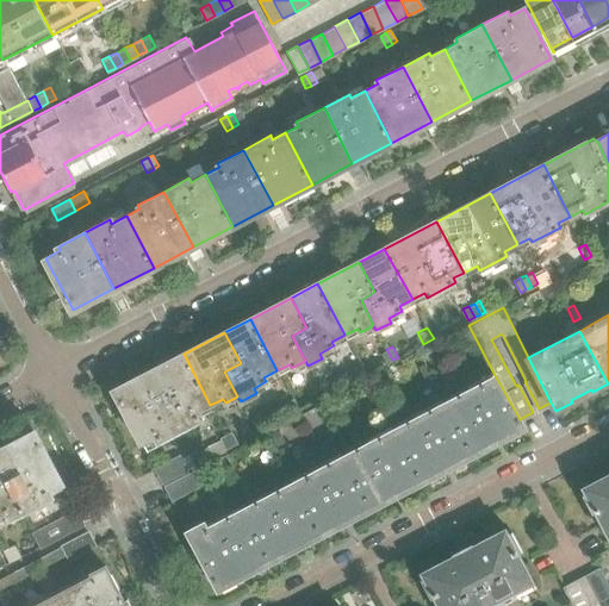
[(386,349),(381,351),(387,363),(392,360),(386,349)]
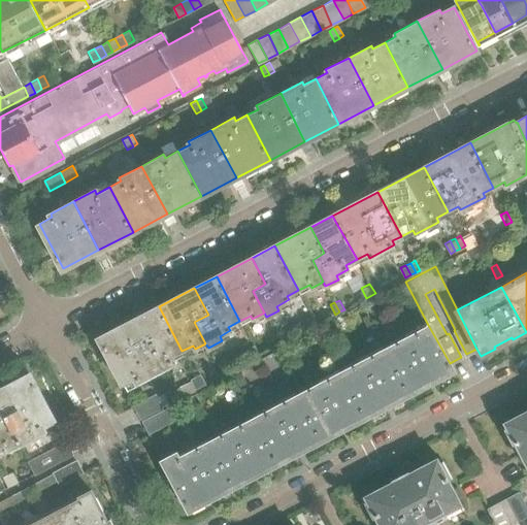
[(182,351),(159,306),(123,326),(134,349),(147,341),(160,367),(172,361),(170,357),(182,351)]
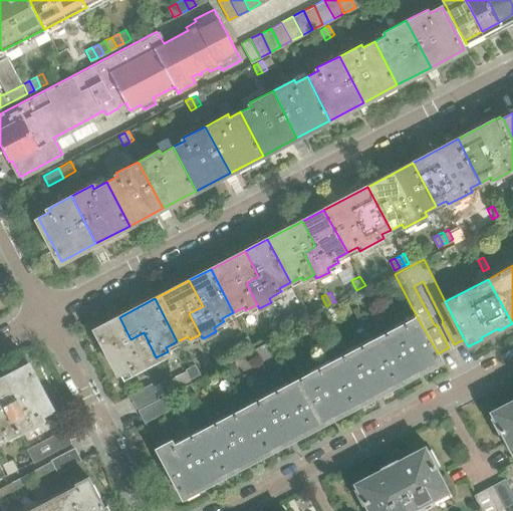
[(309,314),(304,305),(295,310),(300,319),(309,314)]
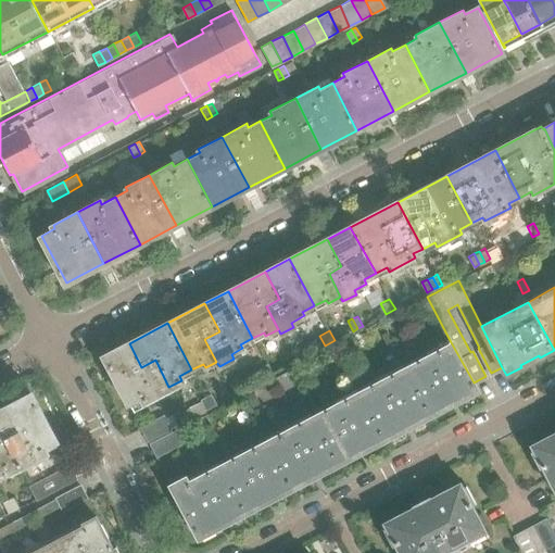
[(401,354),(387,330),(380,334),(394,359),(401,354)]
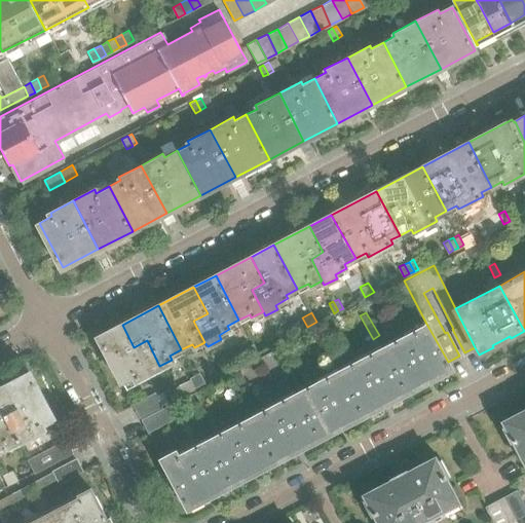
[(448,362),(426,324),(383,346),(408,393),(420,385),(419,383),(438,374),(439,376),(452,369),(448,362)]
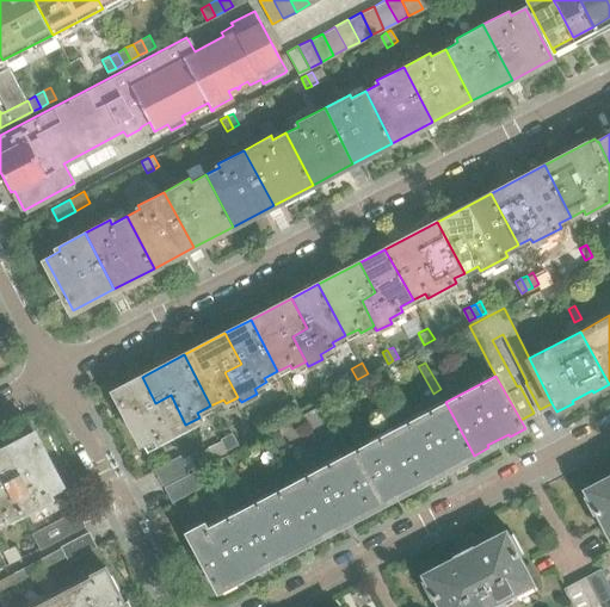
[(185,425),(171,395),(155,403),(142,377),(115,391),(145,446),(185,425)]
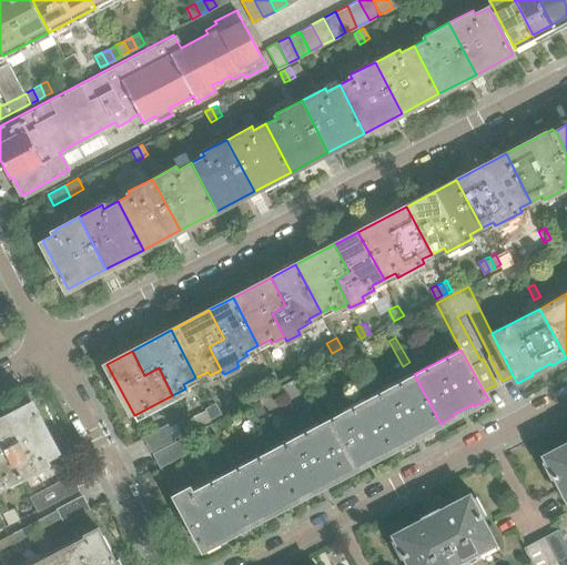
[(302,355),(296,359),(302,369),(307,366),(302,355)]
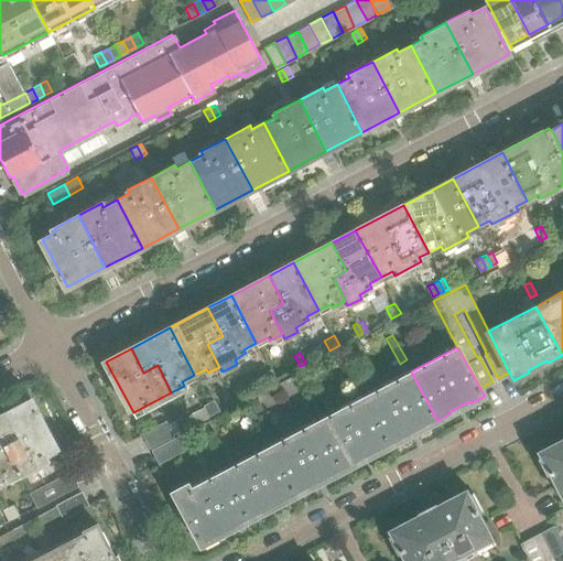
[(294,356),(290,358),(295,368),(300,366),(294,356)]
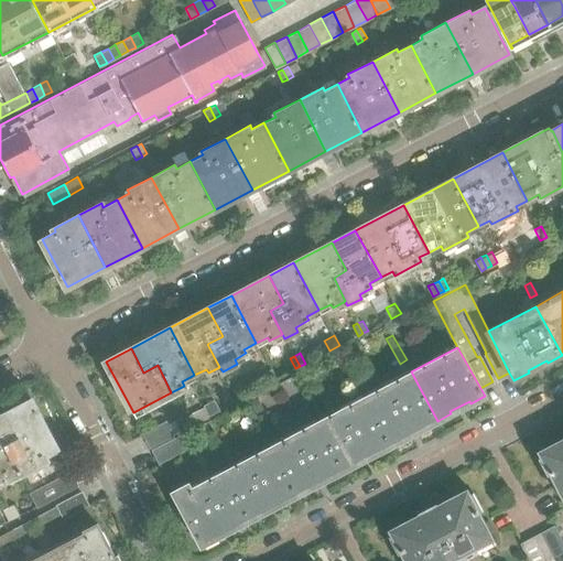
[(270,367),(266,370),(271,381),(277,378),(270,367)]
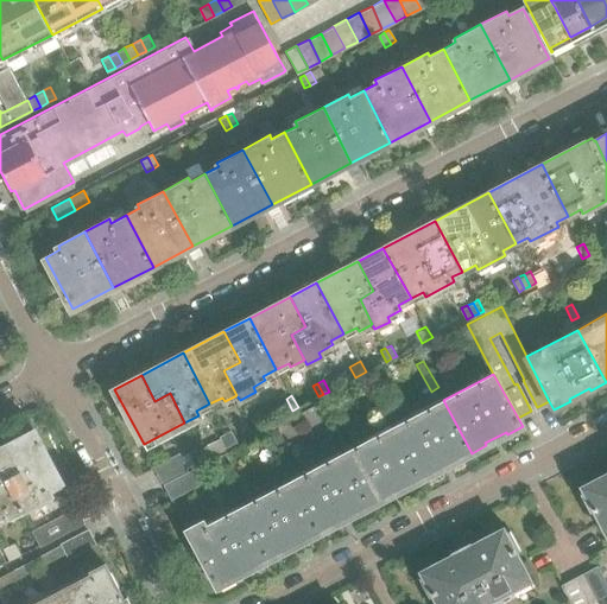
[(286,399),(282,401),(288,413),(292,411),(286,399)]
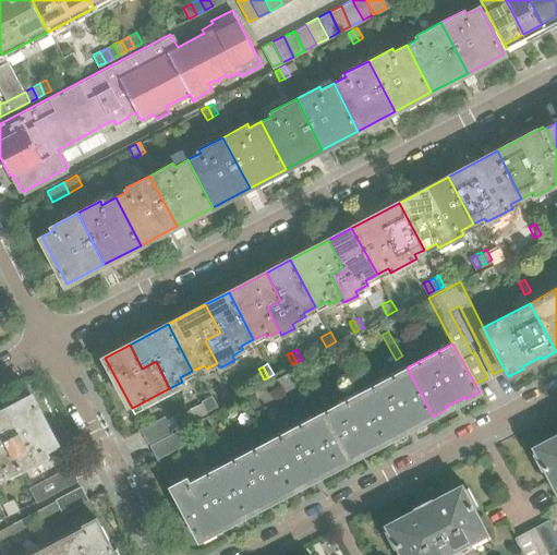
[(433,417),(407,368),(361,393),(386,441),(400,433),(399,431),(418,421),(419,423),(433,417)]
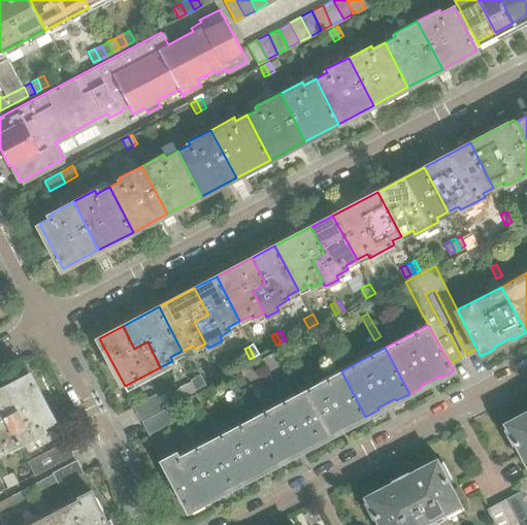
[(222,361),(218,363),(223,373),(227,370),(222,361)]
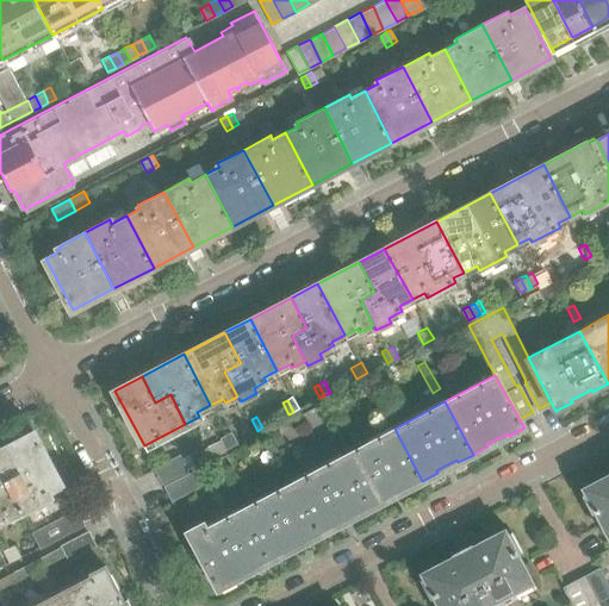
[(252,419),(246,422),(252,433),(258,431),(252,419)]
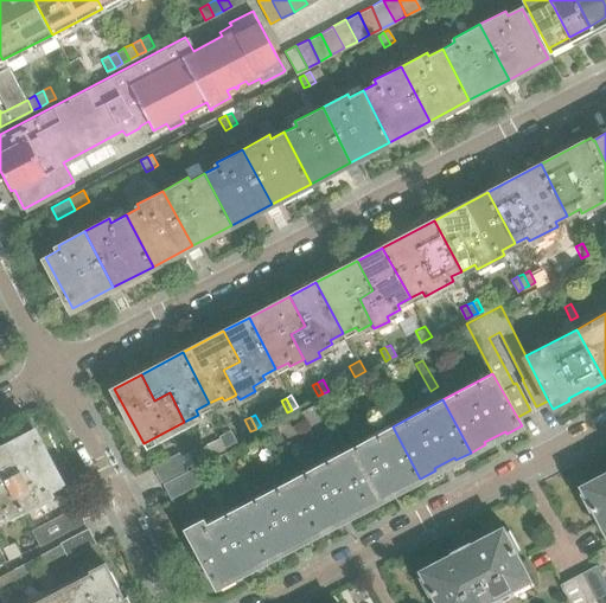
[(345,436),(337,422),(329,427),(336,441),(345,436)]
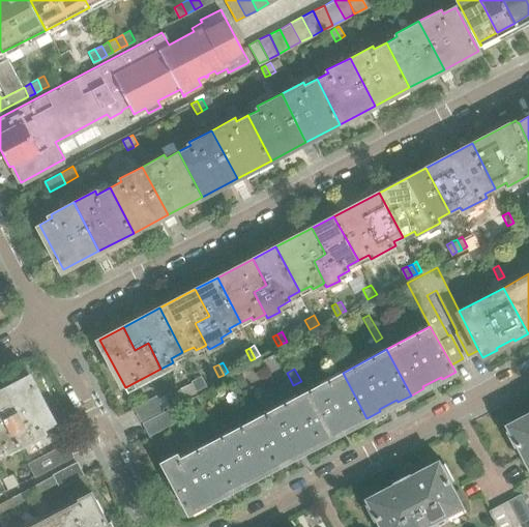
[(247,383),(241,373),(234,377),(240,387),(247,383)]
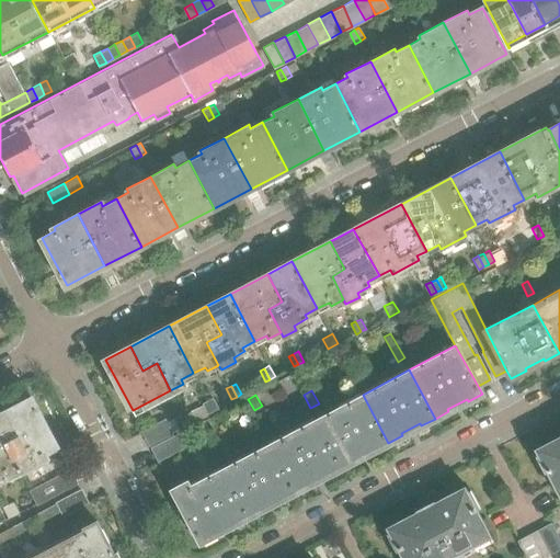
[(310,408),(304,395),(296,398),(304,412),(310,408)]
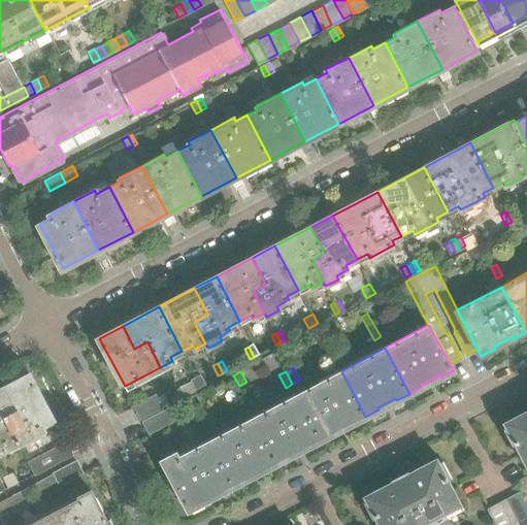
[(365,417),(341,371),(298,394),(322,439),(335,433),(333,430),(352,421),(353,423),(365,417)]
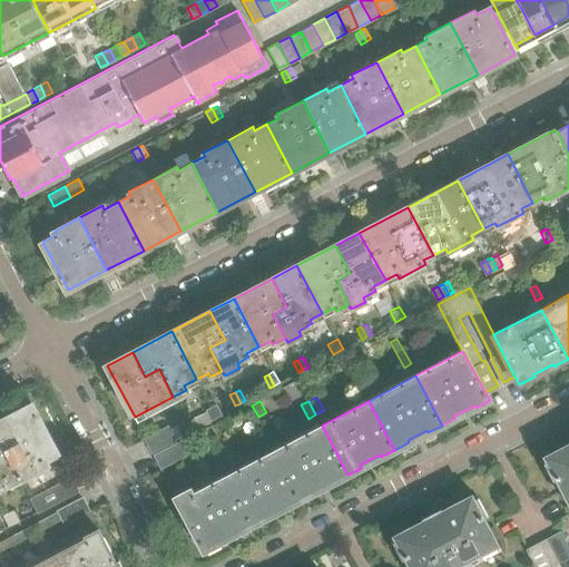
[(215,403),(211,406),(216,416),(221,413),(215,403)]
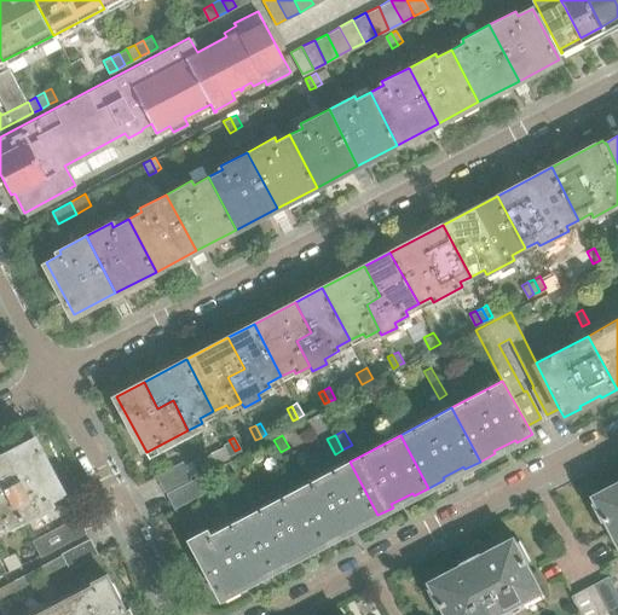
[(65,495),(35,439),(0,457),(0,474),(12,492),(26,516),(65,495)]
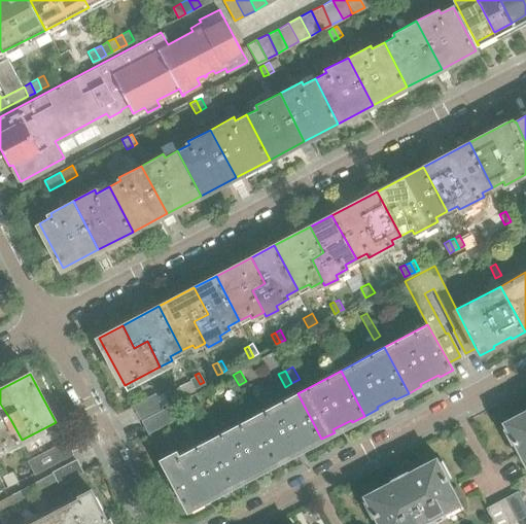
[(195,375),(189,377),(195,387),(200,384),(195,375)]
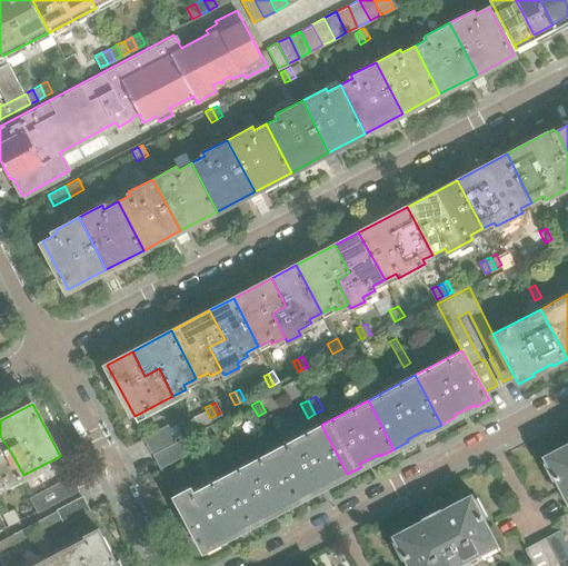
[(191,428),(186,417),(176,423),(181,434),(191,428)]
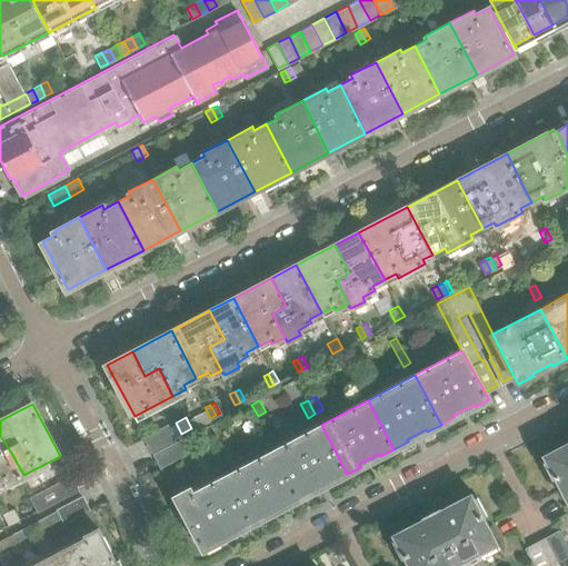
[(173,437),(167,425),(145,437),(151,449),(173,437)]
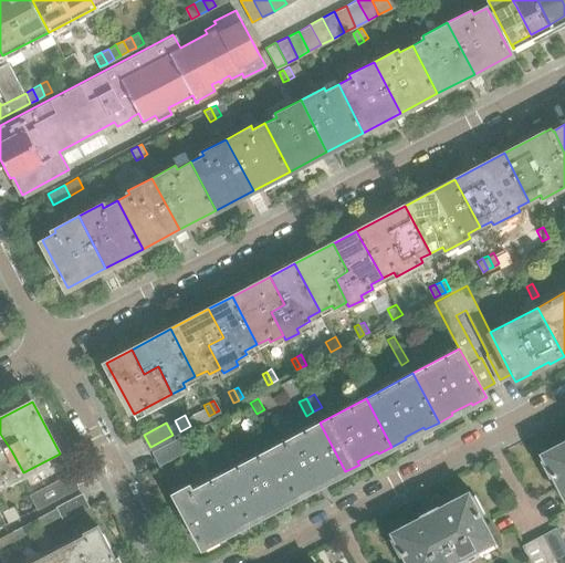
[(345,471),(320,423),(272,447),(297,497),(312,489),(311,487),(330,477),(331,479),(345,471)]
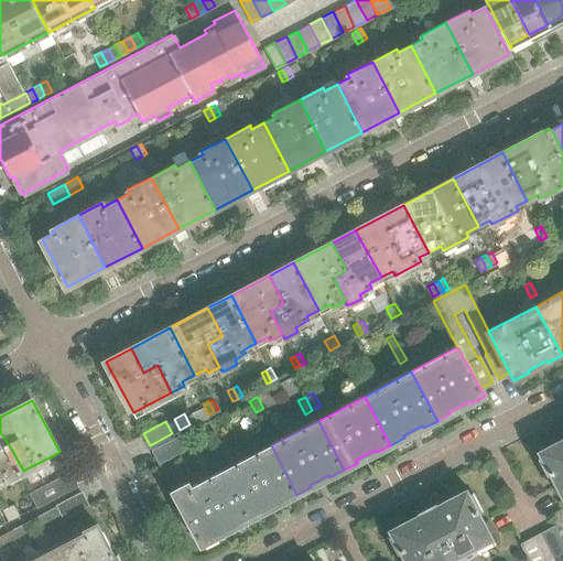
[(218,441),(213,430),(206,433),(212,444),(218,441)]
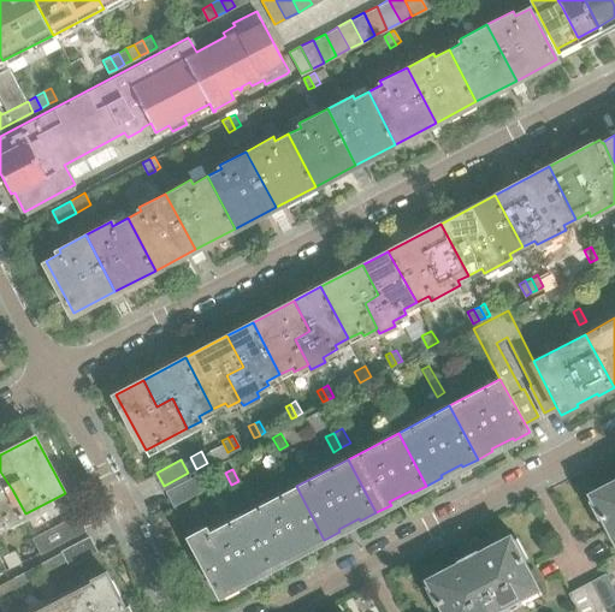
[(12,489),(0,471),(0,517),(6,515),(10,521),(25,514),(12,489)]
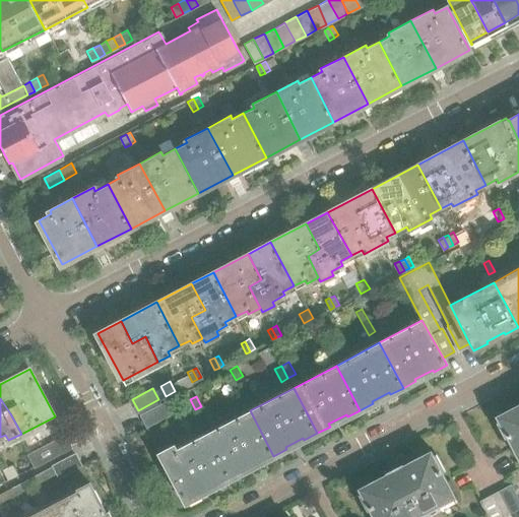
[(146,426),(175,411),(169,398),(140,413),(146,426)]
